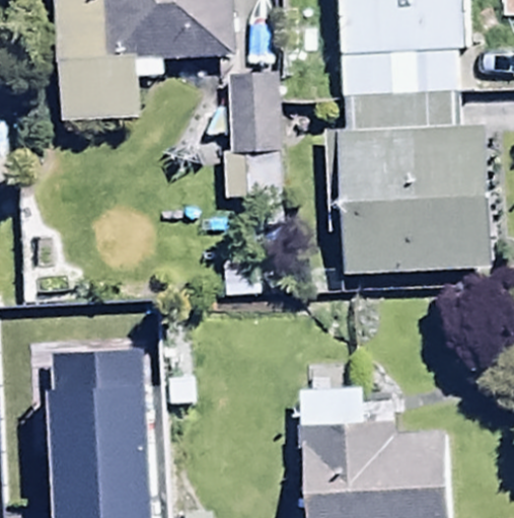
[(54,0),(59,116),(141,113),(140,75),(166,73),(166,55),(236,52),(233,0),(54,0)]
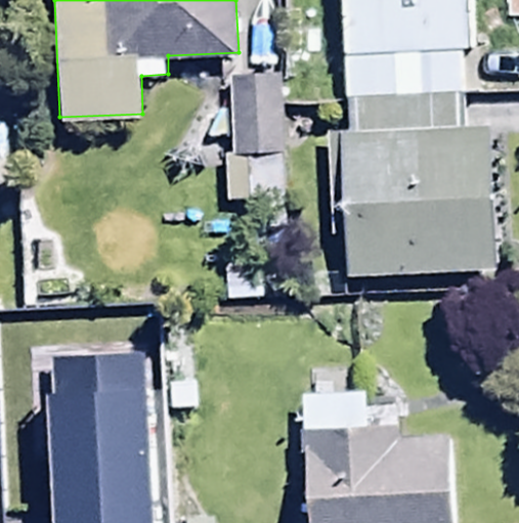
[(339,0),(345,129),(467,127),(464,49),(471,48),(469,0),(339,0)]
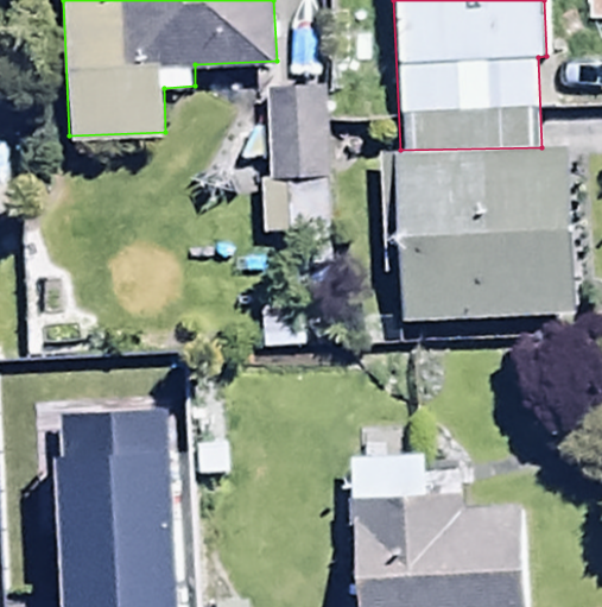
[(286,260),(331,260),(331,81),(267,82),(267,172),(260,172),(260,232),(286,232),(286,260)]
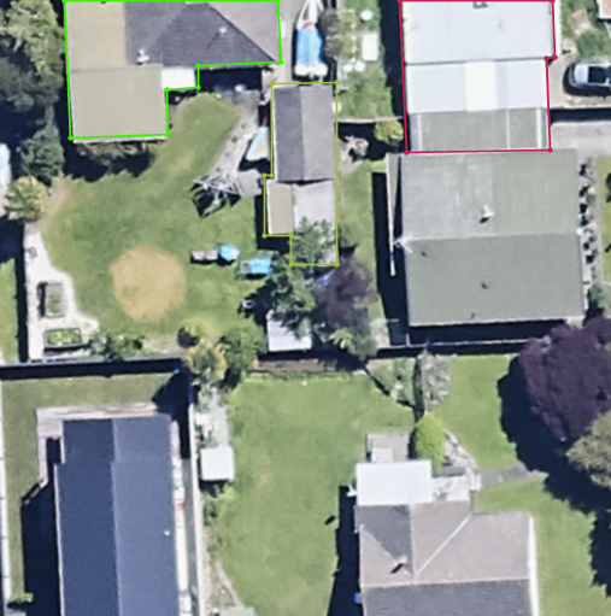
[(550,150),(406,152),(386,153),(391,280),(407,280),(410,326),(585,318),(579,148),(550,150)]
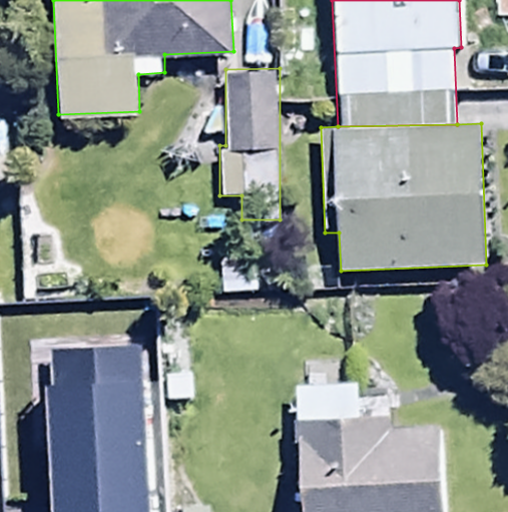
[(28,315),(30,376),(135,374),(133,313),(28,315)]
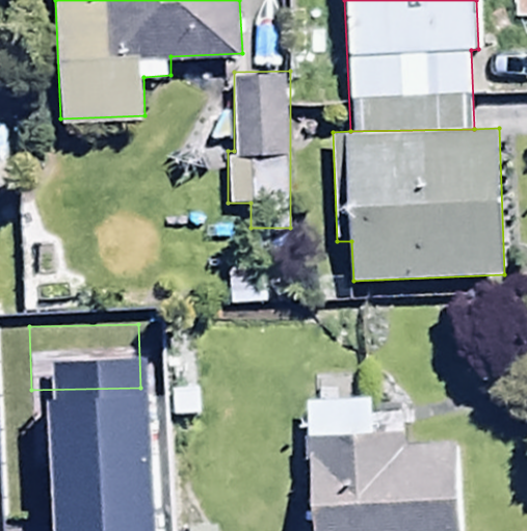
[(373,395),(308,397),(312,530),(463,530),(459,441),(411,442),(410,414),(373,416),(373,395)]
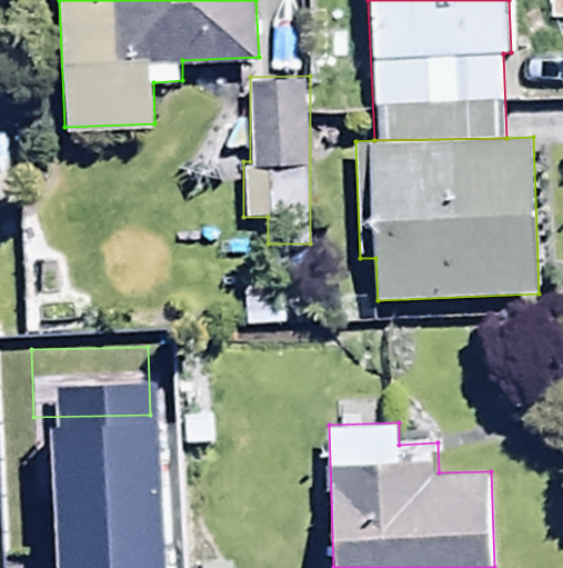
[(0,520),(56,519),(54,466),(0,466),(0,520)]
